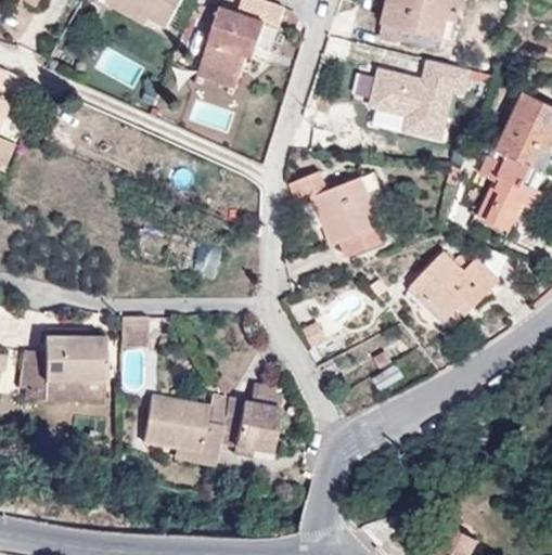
[(148,17),(116,0),(105,0),(104,2),(144,25),(148,17)]
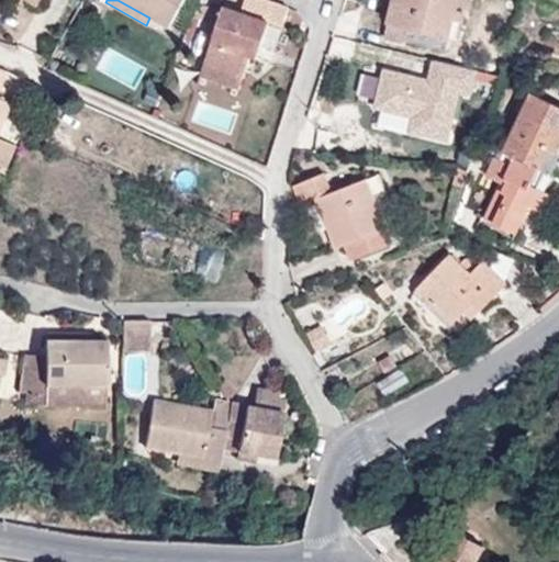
[(118,0),(149,18),(167,27),(181,0),(118,0)]
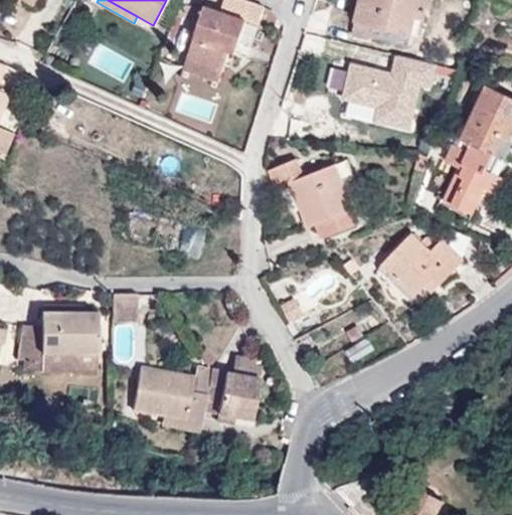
[(203,6),(184,64),(220,75),(227,52),(233,54),(244,20),(256,24),(263,6),(244,0),(221,0),(218,11),(203,6)]
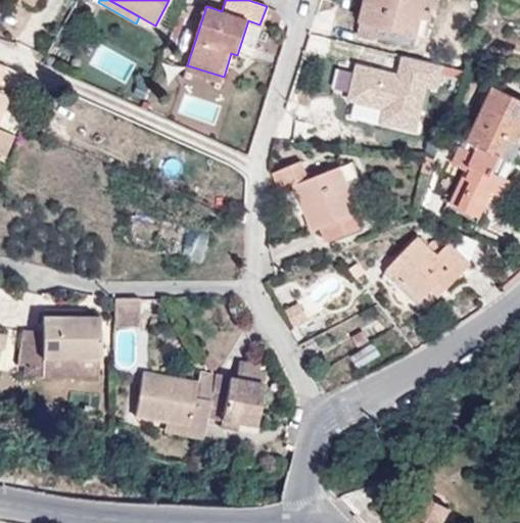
[(428,17),(432,0),(353,0),(352,3),(362,6),(356,33),(389,41),(392,29),(415,35),(419,15),(428,17)]
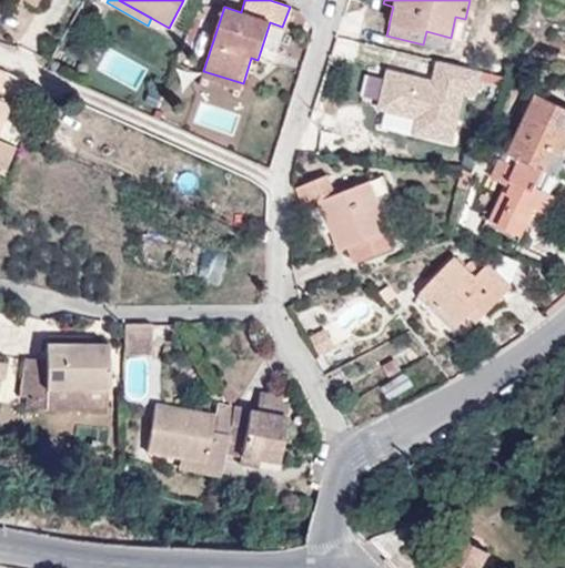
[(451,38),(426,31),(423,44),(447,51),(451,38)]
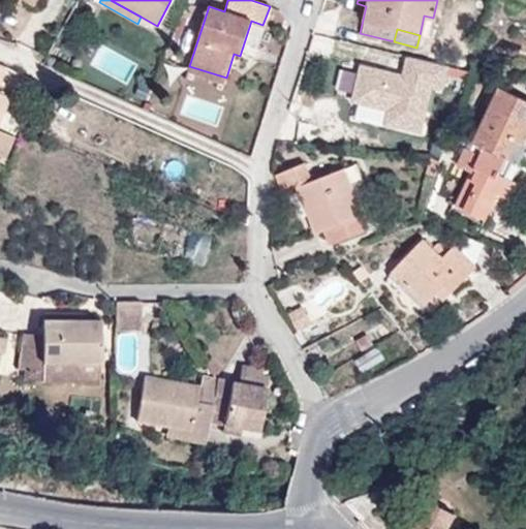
[(405,56),(401,75),(360,65),(358,73),(352,93),(351,100),(387,110),(383,123),(419,131),(430,85),(441,88),(446,65),(405,56)]
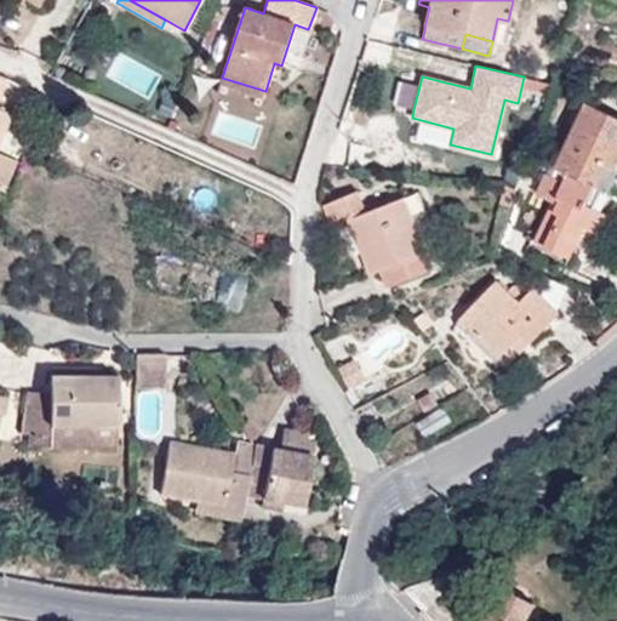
[(0,91),(5,79),(0,77),(0,189),(13,160),(0,154),(0,131),(9,113),(0,109),(0,91)]
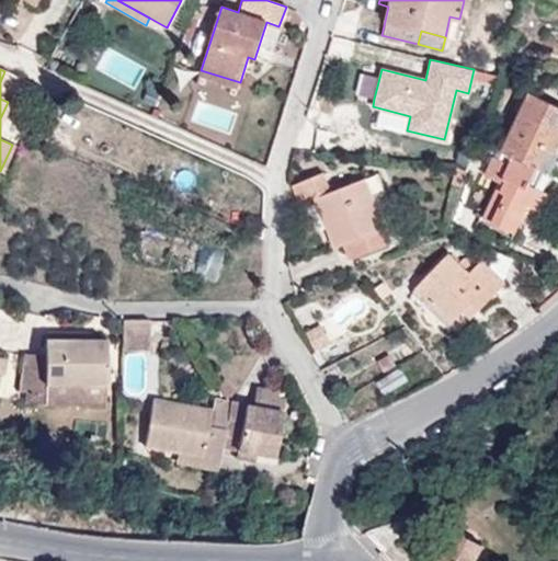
[(240,82),(201,70),(198,77),(237,90),(240,82)]
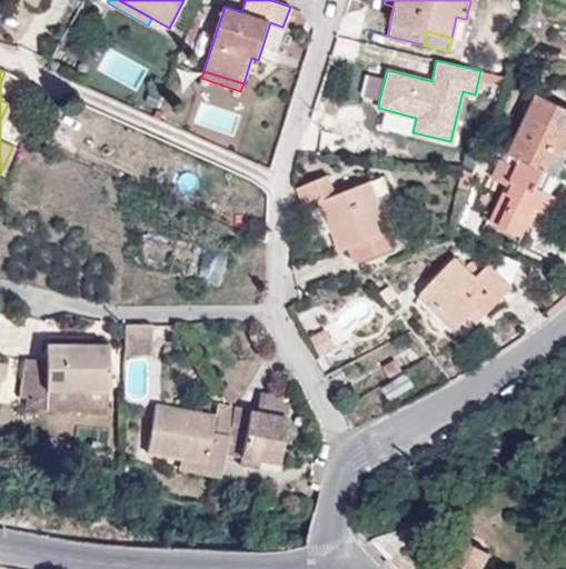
[(361,96),(379,100),(385,79),(366,75),(361,96)]
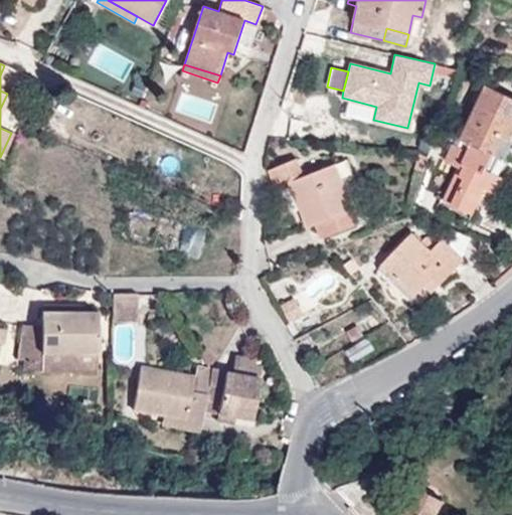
[(493,155),(499,158),(511,129),(511,99),(484,86),(459,139),(493,155)]
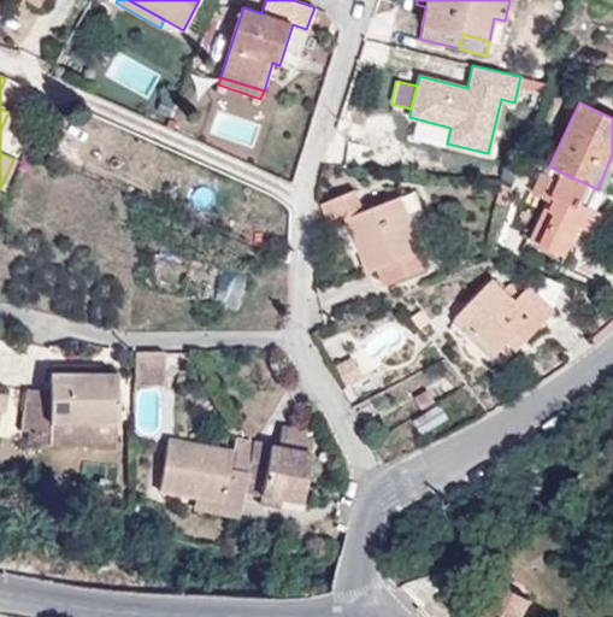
[(531,194),(552,203),(534,241),(564,256),(577,228),(593,235),(602,216),(581,205),(590,186),(549,166),(544,175),(541,174),(531,194)]
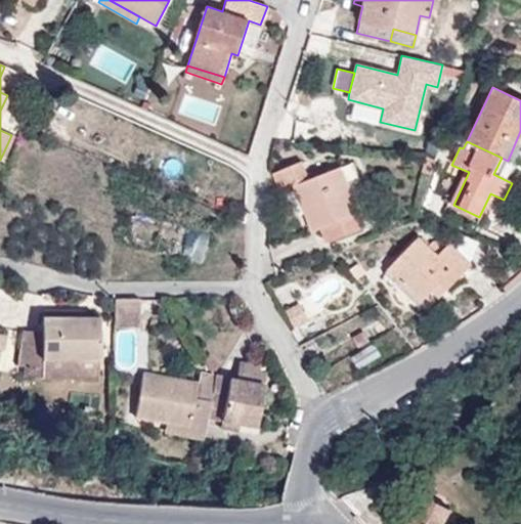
[(307,180),(300,162),(271,173),(277,189),(292,184),(310,231),(318,228),(323,243),(363,227),(340,167),(307,180)]
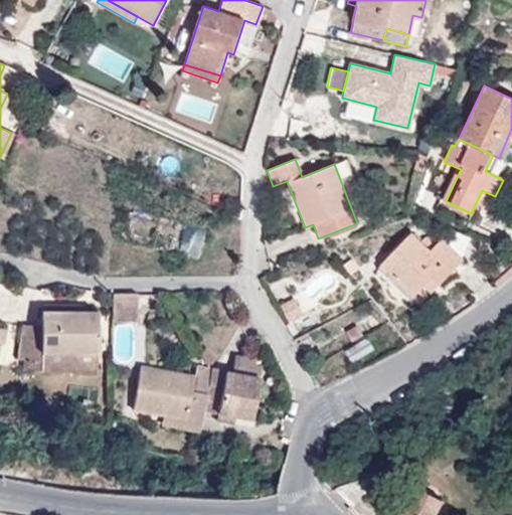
[(410,234),(381,266),(413,296),(422,286),(429,293),(461,259),(441,239),(429,252),(410,234)]
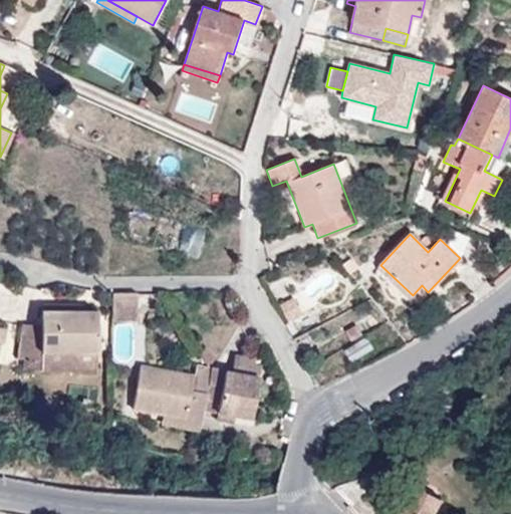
[(135,321),(134,292),(109,292),(109,321),(135,321)]
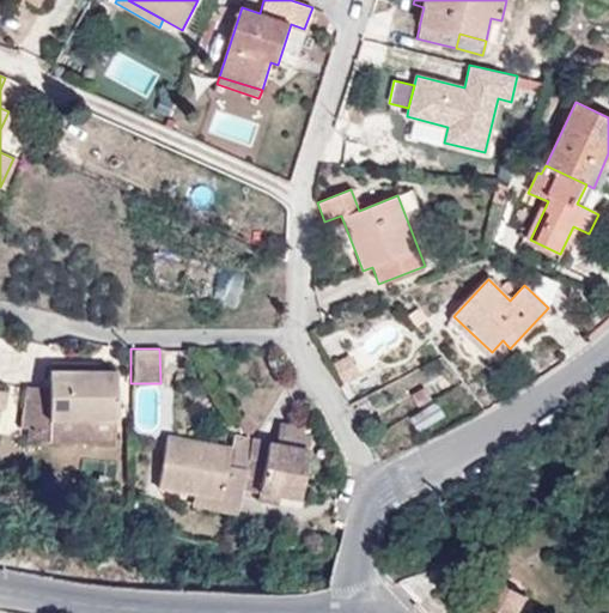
[(341,382),(358,374),(348,354),(332,363),(341,382)]
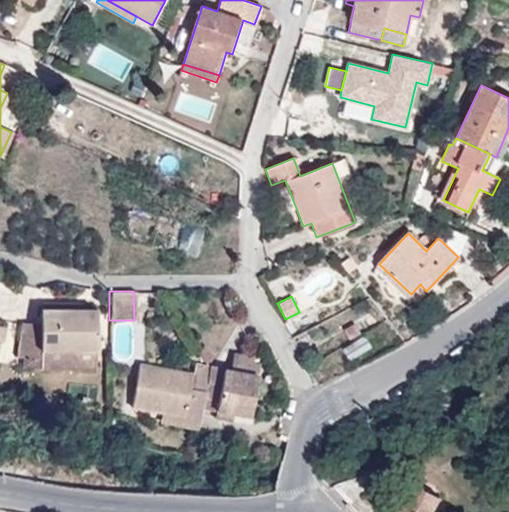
[(94,351),(94,309),(38,309),(38,323),(19,323),(15,357),(19,357),(38,357),(38,351),(94,351)]
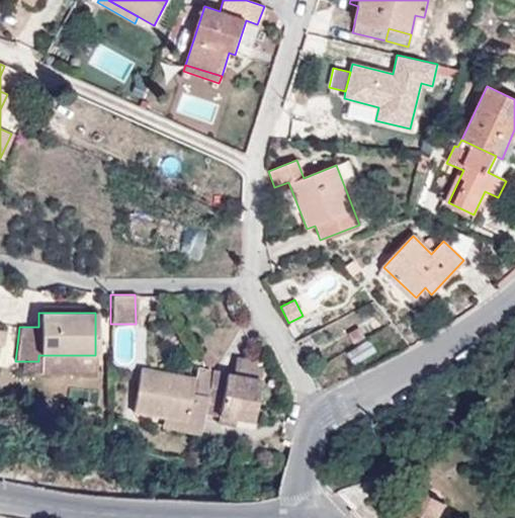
[(216,364),(205,350),(198,354),(208,371),(211,371),(216,364)]
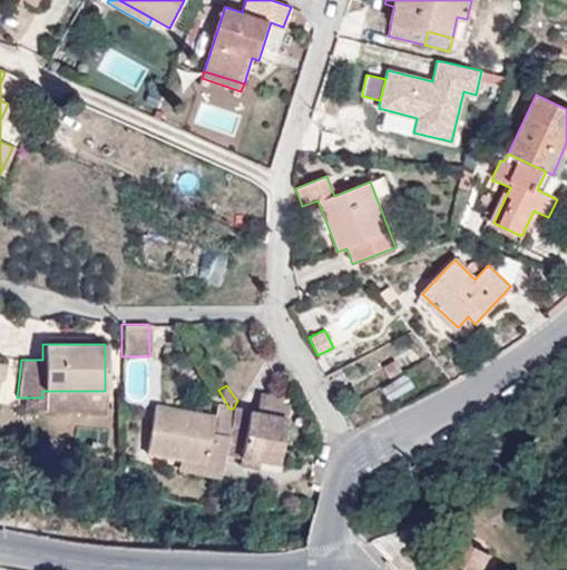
[(105,411),(105,391),(42,391),(42,397),(21,397),(21,410),(42,410),(42,411),(105,411)]
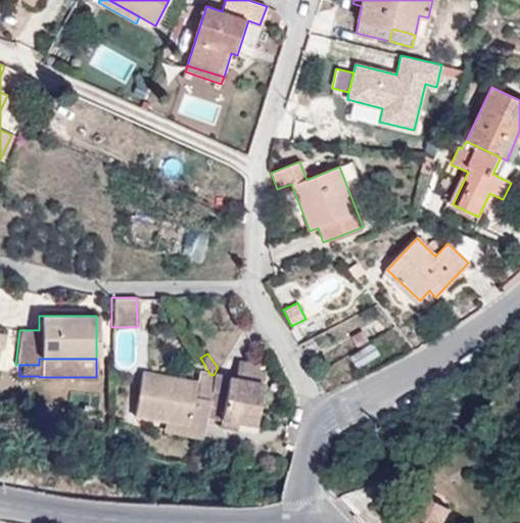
[(261,384),(263,372),(255,371),(256,364),(236,360),(233,379),(261,384)]
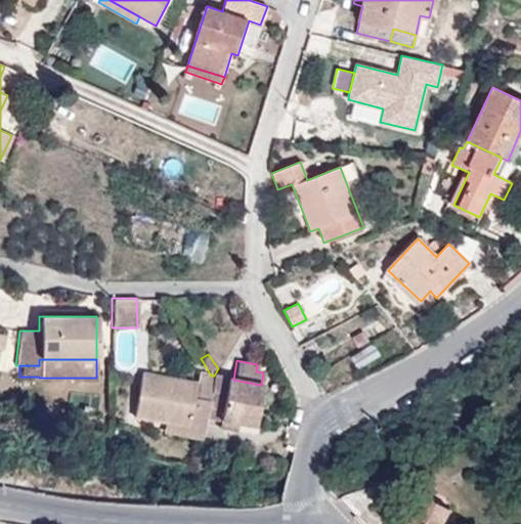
[(196,382),(141,372),(132,417),(165,423),(186,427),(184,437),(201,440),(204,419),(253,428),(261,385),(233,380),(214,376),(211,376),(198,373),(196,382)]
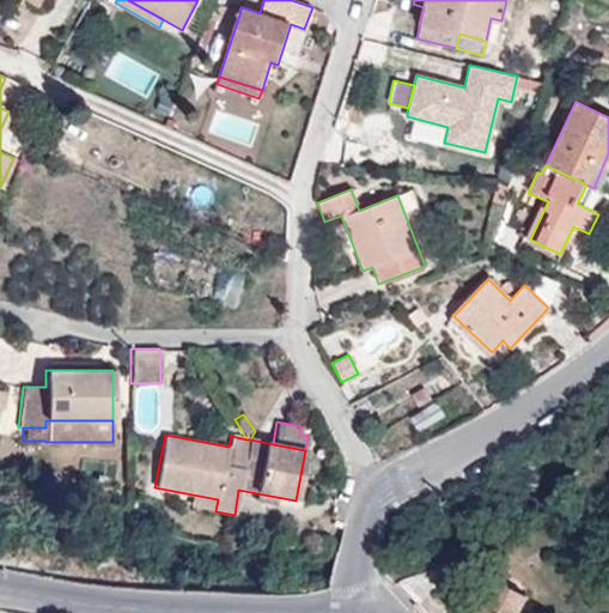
[(215,511),(218,499),(193,495),(190,507),(215,511)]
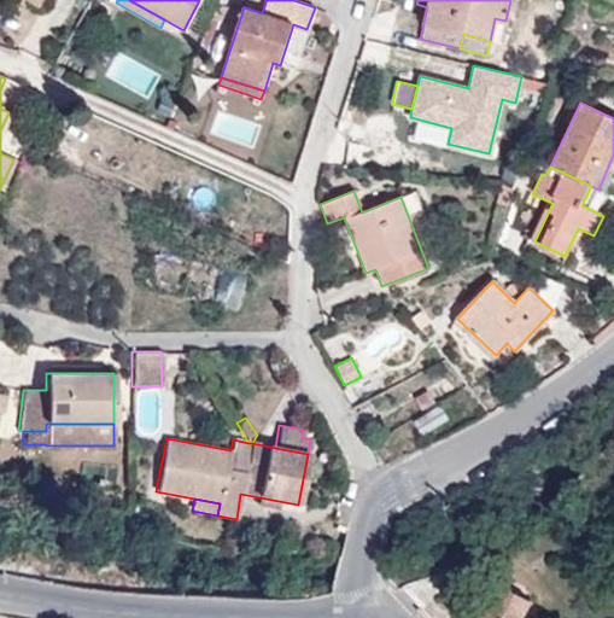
[(519,617),(528,600),(498,583),(480,617),(519,617)]
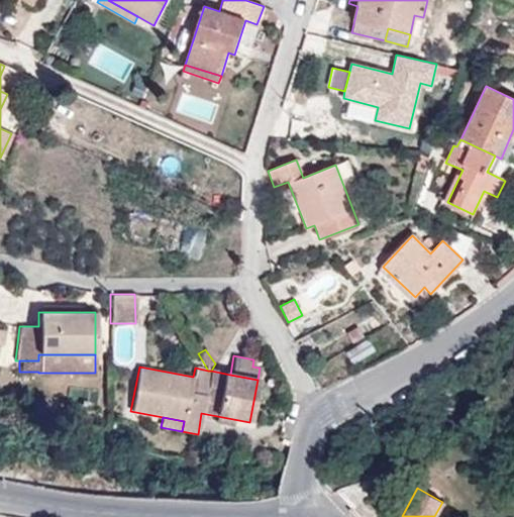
All buildings are outlined.
